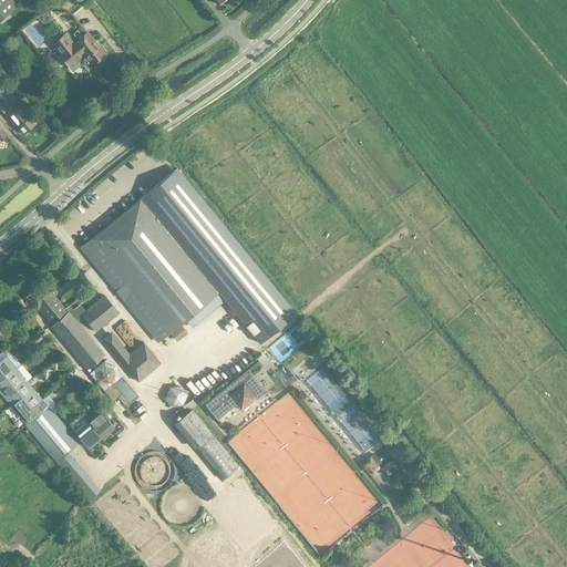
[(0,0),(0,20),(17,6),(10,0),(0,0)]
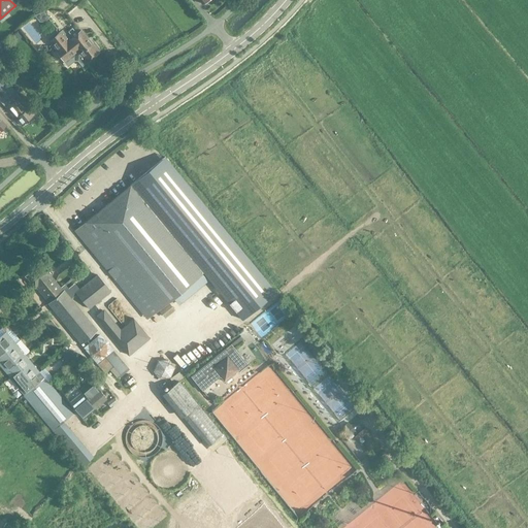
[(43,11),(34,15),(39,22),(44,23),(48,19),(43,11)]
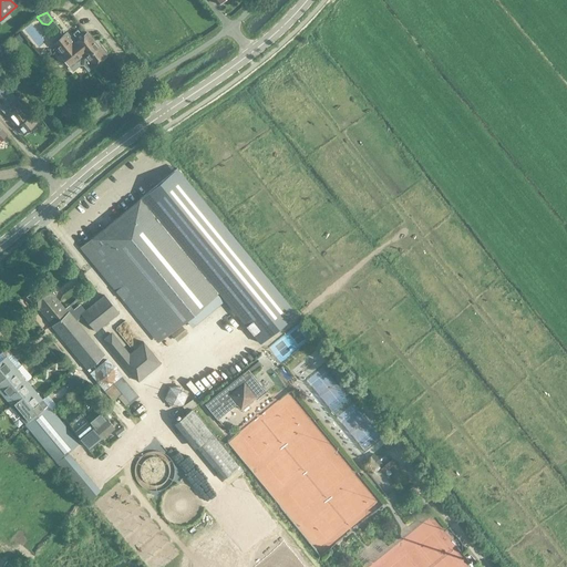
[(23,34),(38,54),(47,48),(38,34),(42,32),(37,26),(23,34)]
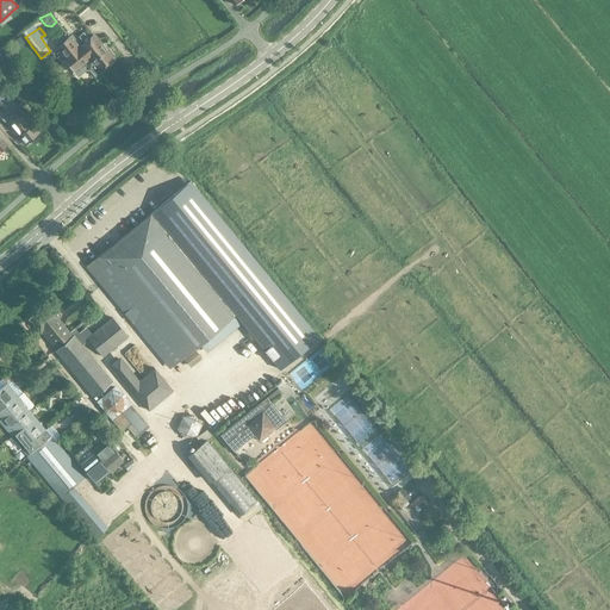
[(113,55),(109,49),(106,49),(105,50),(92,36),(81,45),(72,35),(56,47),(66,57),(63,60),(73,72),(85,62),(91,62),(99,73),(113,61),(111,58),(113,57),(113,55)]
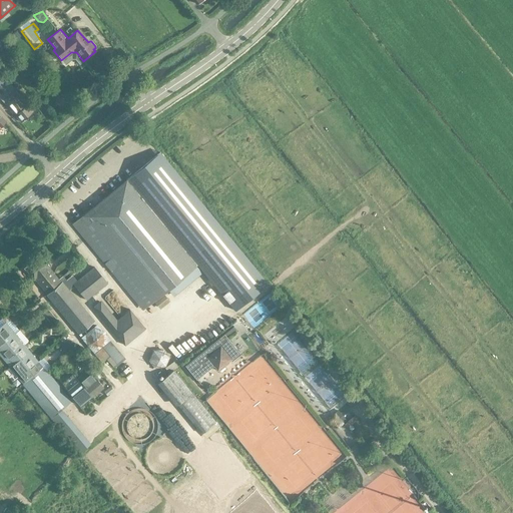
[(0,74),(0,98),(20,122),(32,112),(0,74)]
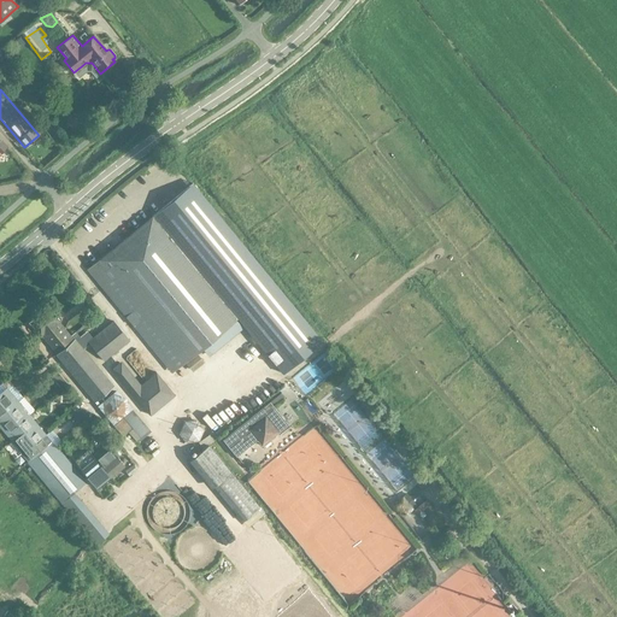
[(235,321),(152,218),(115,248),(111,252),(87,271),(101,289),(104,288),(171,370),(183,360),(184,363),(235,321)]
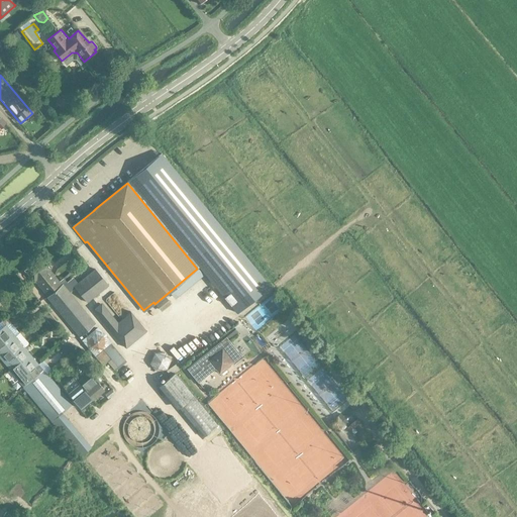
[(78,267),(70,255),(62,263),(70,273),(78,267)]
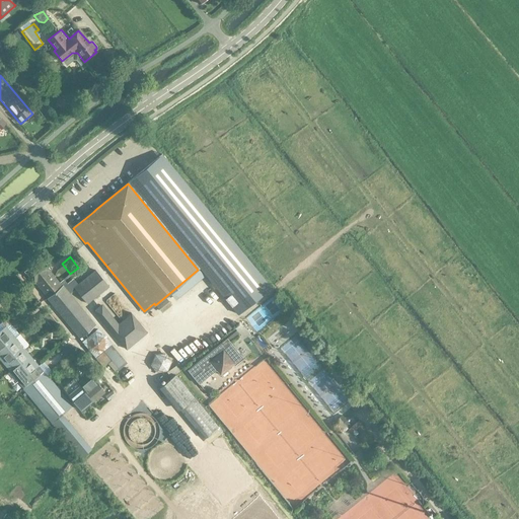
[(41,258),(23,272),(32,282),(34,284),(35,283),(47,296),(45,297),(47,300),(77,337),(93,323),(63,287),(62,286),(61,286),(48,271),(49,270),(41,258)]
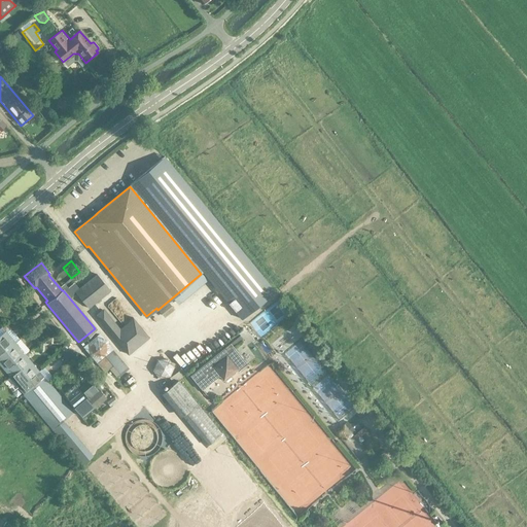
[(201,274),(173,297),(178,303),(206,280),(201,274)]
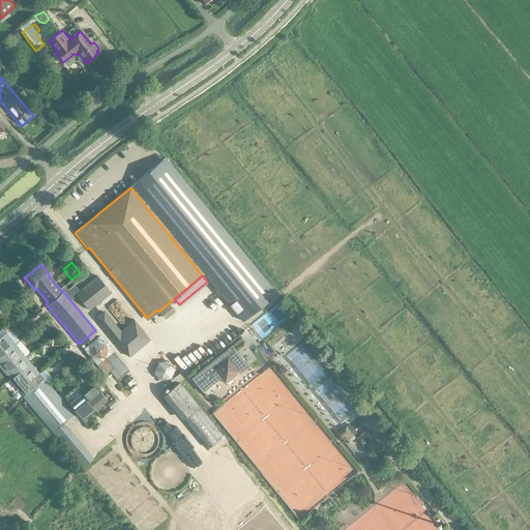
[(111,293),(97,277),(76,295),(89,311),(111,293)]
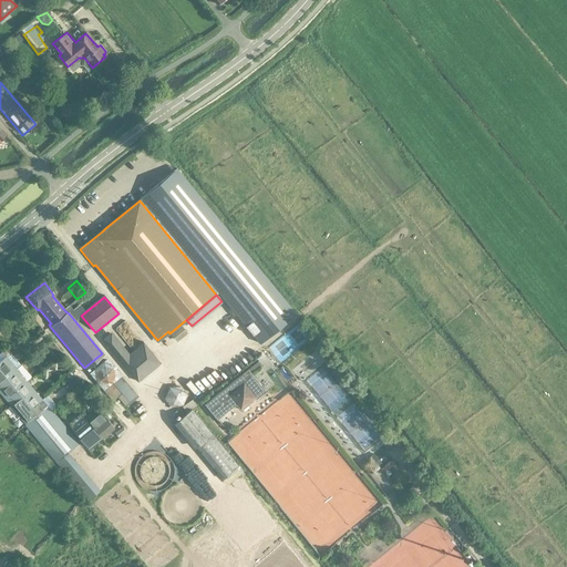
[(181,325),(169,333),(175,340),(185,331),(181,325)]
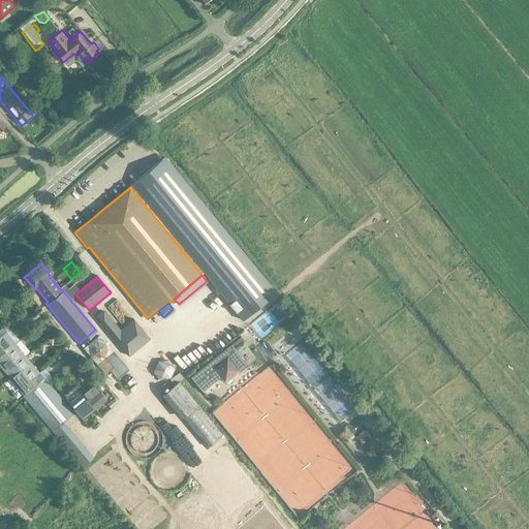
[(95,317),(128,358),(150,340),(133,320),(121,331),(103,310),(95,317)]
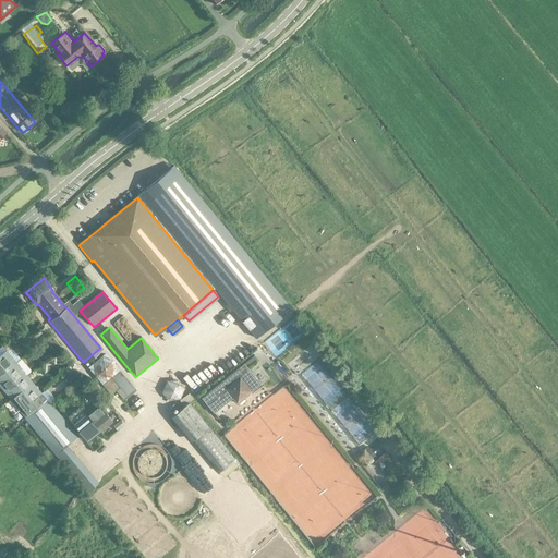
[(0,352),(0,375),(15,362),(4,349),(0,352)]
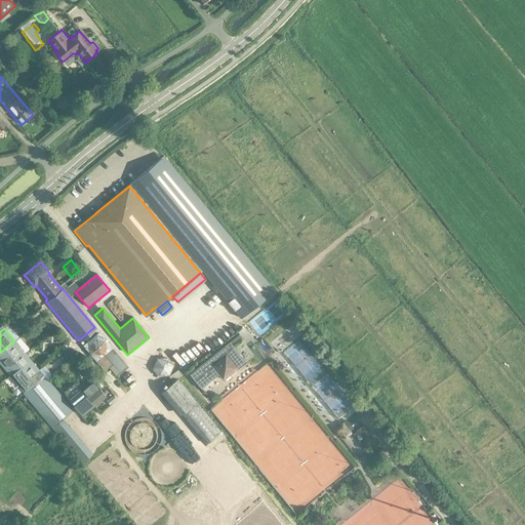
[(16,369),(18,366),(14,362),(25,353),(14,340),(0,353),(0,363),(8,374),(16,369)]
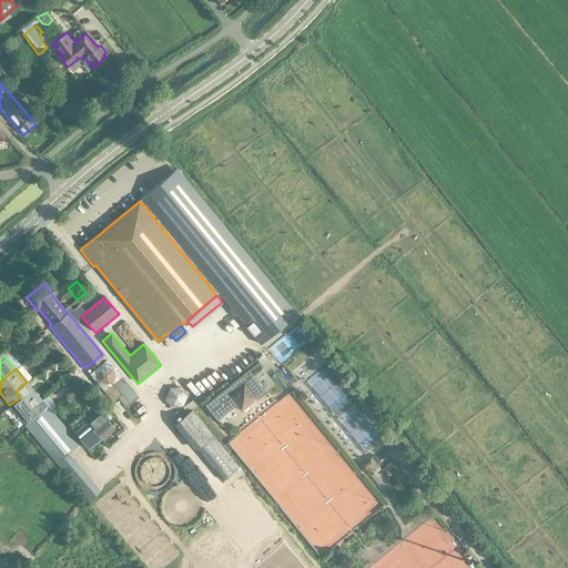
[(249,371),(205,405),(219,419),(236,405),(241,411),(266,392),(249,371)]
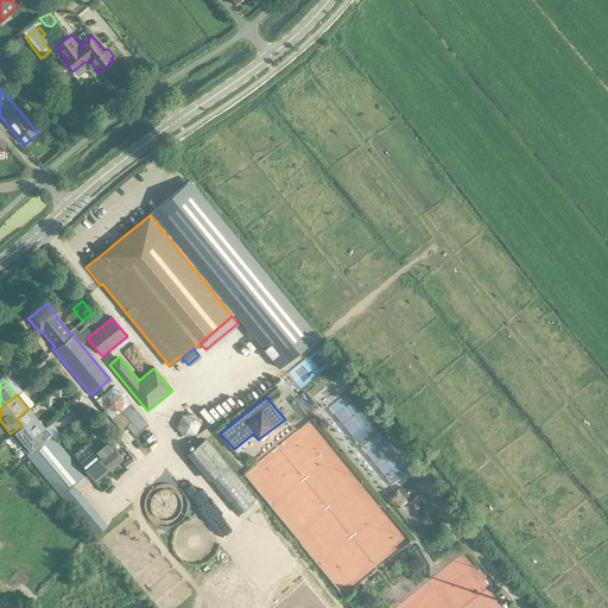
[(82,405),(70,415),(74,419),(86,409),(82,405)]
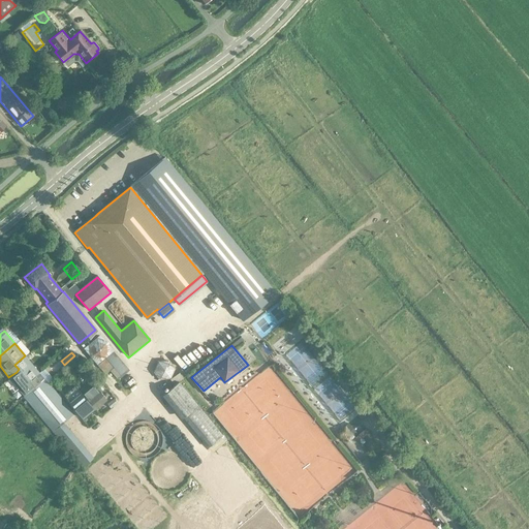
[(118,363),(111,354),(97,366),(104,375),(114,368),(113,367),(118,363)]
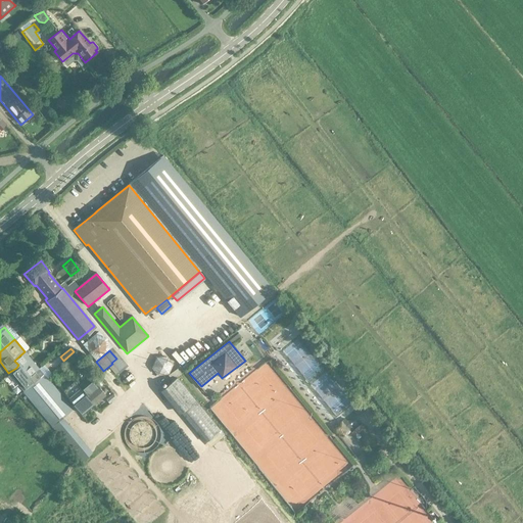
[(18,365),(16,368),(21,375),(25,372),(28,376),(38,368),(25,351),(14,361),(18,365)]
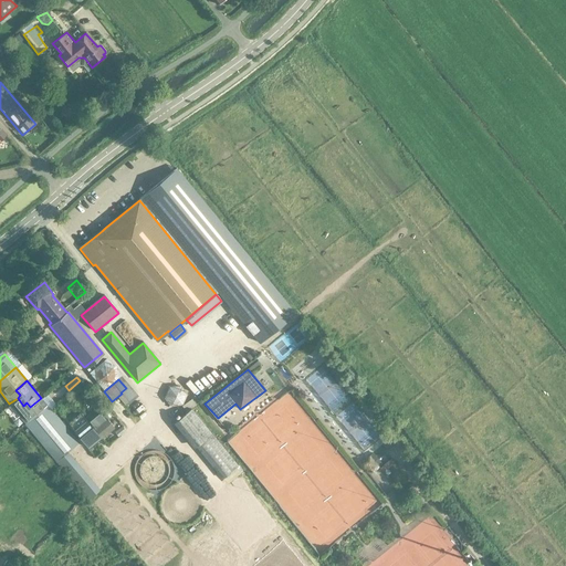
[(370,495),(371,494),(295,395),(283,405),(281,401),(229,441),(315,553),(324,545),(328,552),(373,517),(369,513),(379,506),(370,495)]
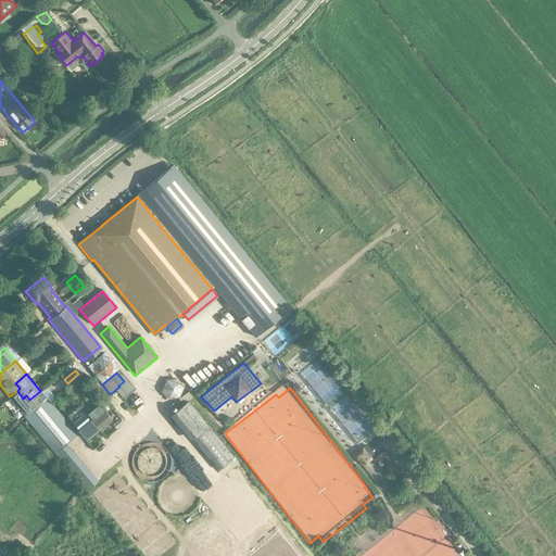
[(45,395),(40,391),(29,400),(26,395),(23,399),(17,391),(9,396),(23,413),(45,395)]
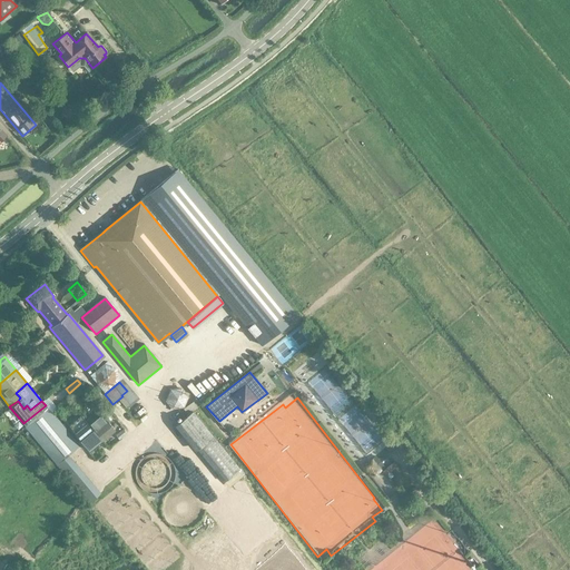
[(169,416),(186,416),(186,402),(168,403),(169,416)]
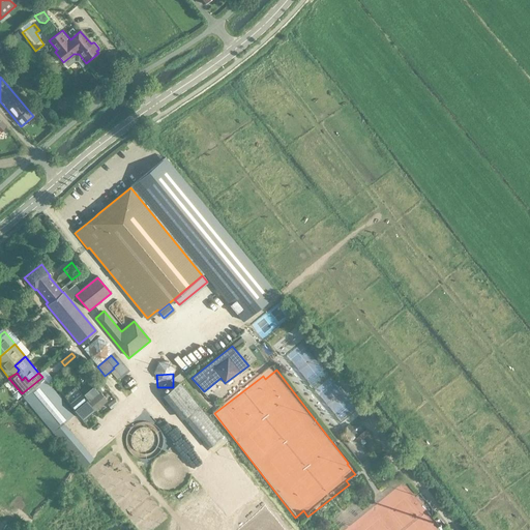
[(71,412),(46,381),(42,377),(22,393),(51,430),(82,466),(83,465),(93,477),(101,470),(91,459),(95,450),(67,416),(71,412)]
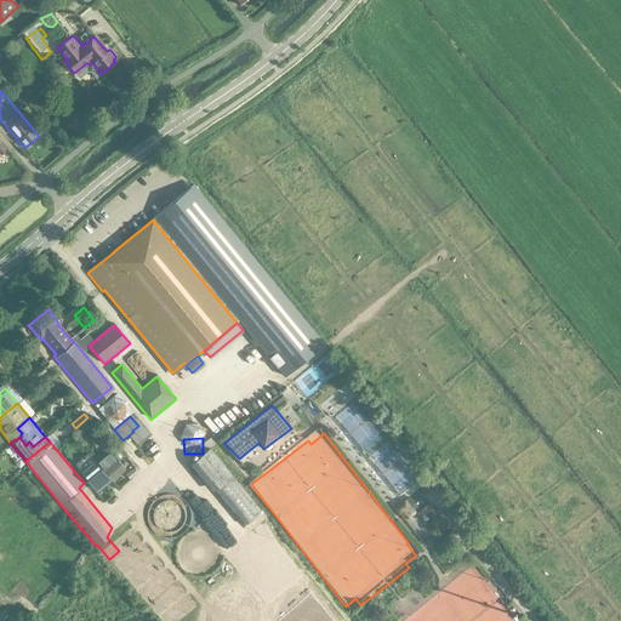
[(90,456),(107,477),(121,466),(104,445),(90,456)]
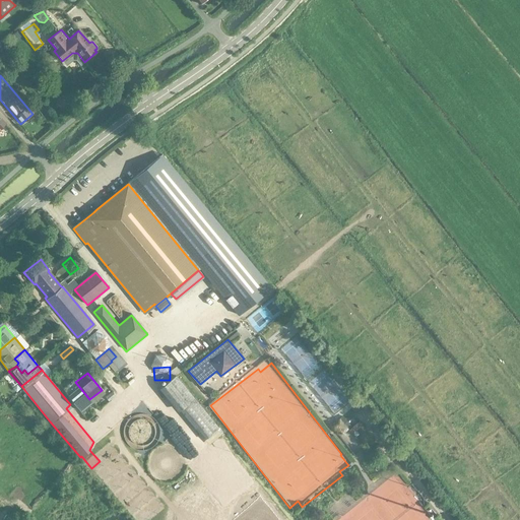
[(119,389),(130,382),(127,377),(116,384),(119,389)]
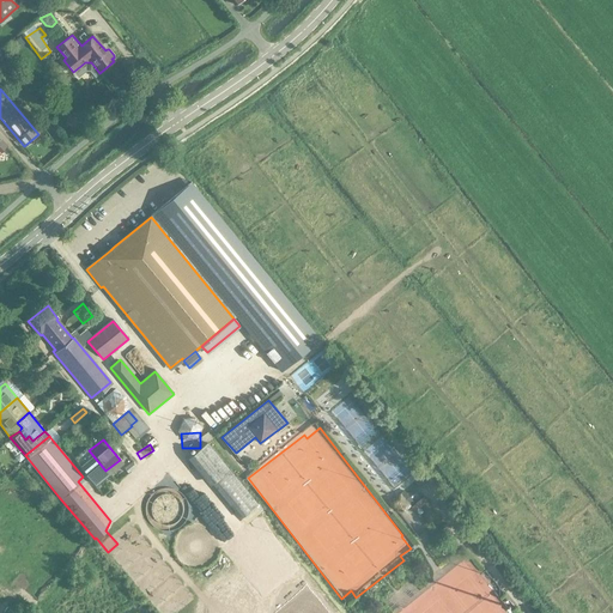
[(258,504),(208,447),(193,460),(242,517),(258,504)]
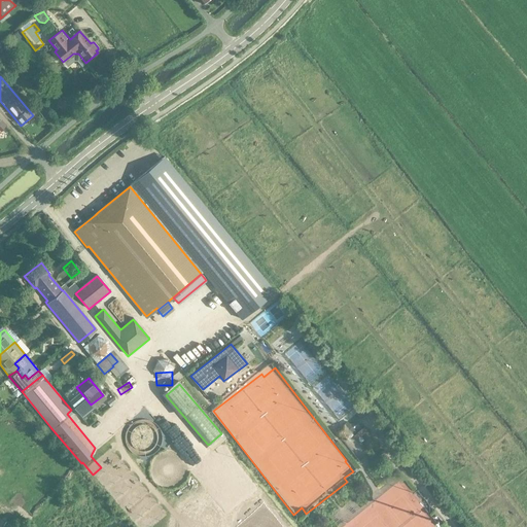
[(94,410),(91,405),(76,387),(65,397),(74,409),(83,402),(89,409),(78,418),(83,424),(95,416),(92,412),(94,410)]
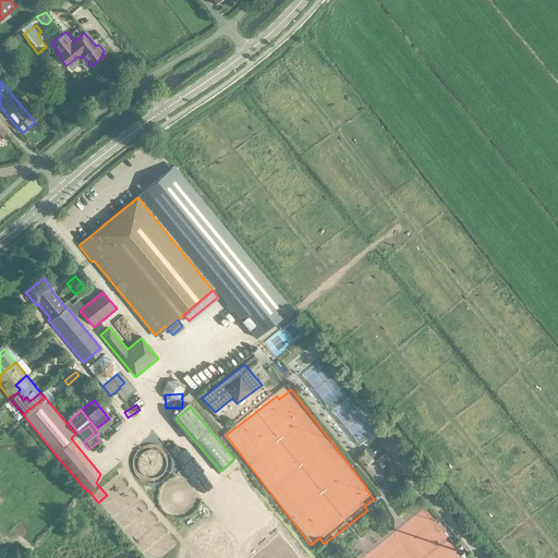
[(355,449),(365,443),(363,439),(353,445),(355,449)]
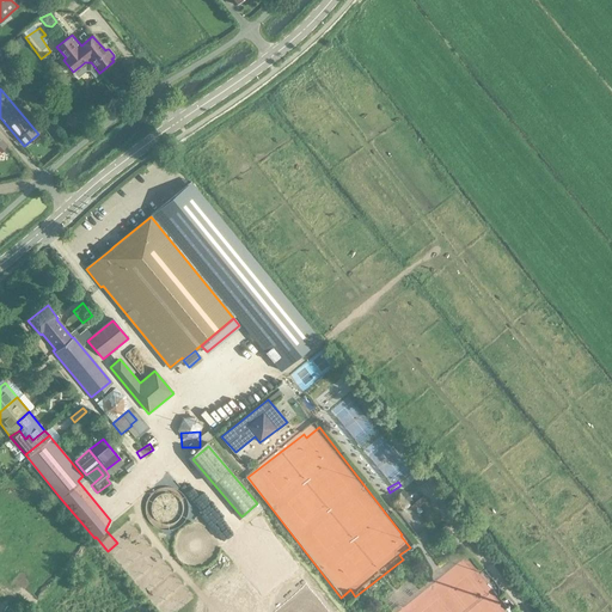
[(410,505),(399,493),(391,500),(402,512),(410,505)]
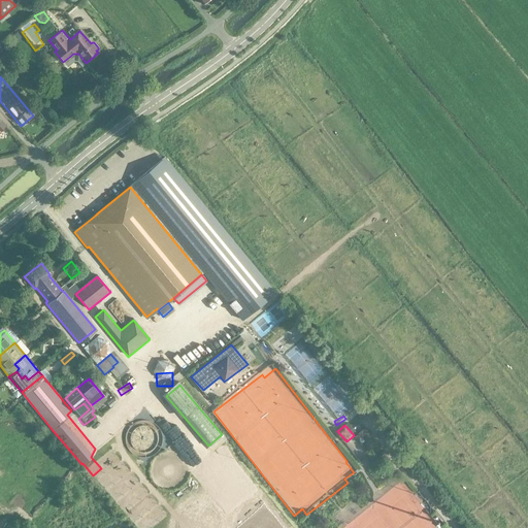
[(434,527),(402,487),(359,521),(353,526),(350,522),(341,527),(434,527)]
